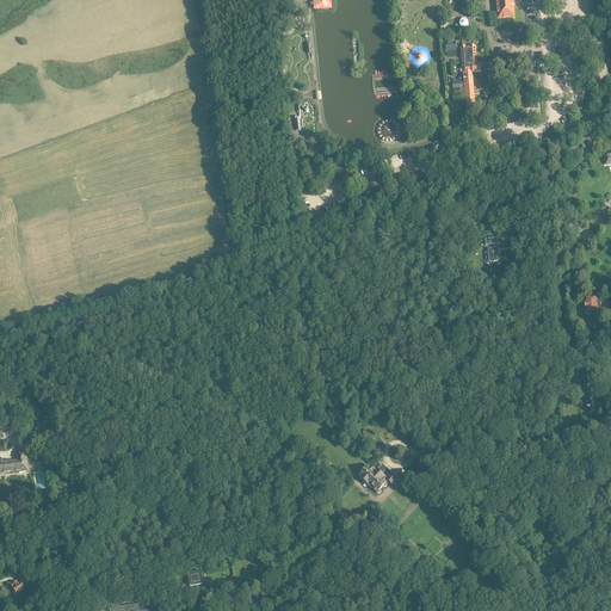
[(312,0),(312,10),(331,10),(331,0),(312,0)]
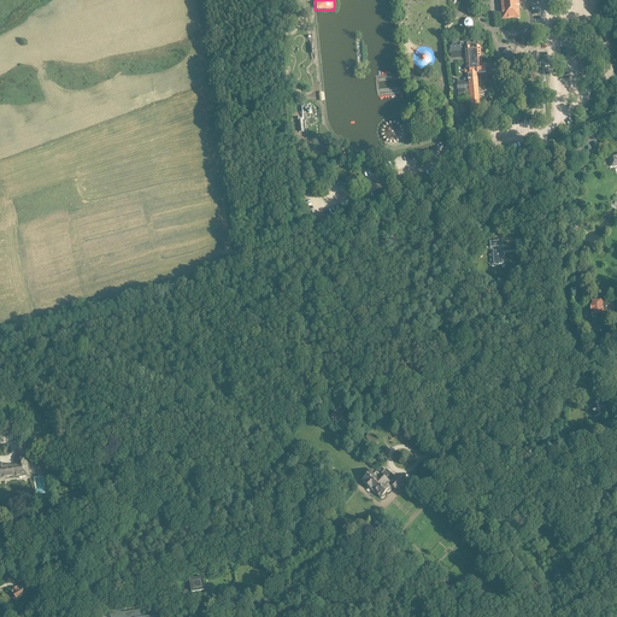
[(499,0),(501,21),(519,18),(518,6),(519,6),(518,1),(517,0),(499,0)]
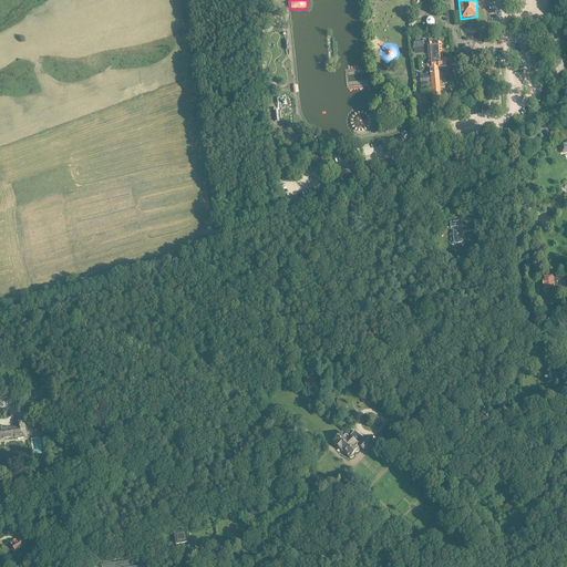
[(414,18),(406,27),(408,28),(410,29),(418,20),(416,19),(414,18)]
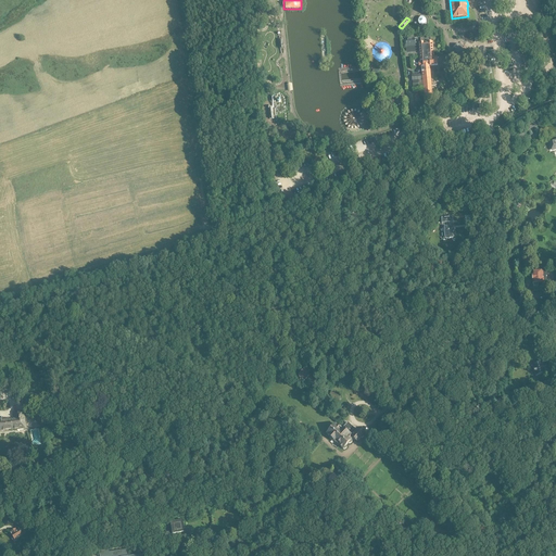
[(427,22),(427,21),(426,19),(425,17),(422,17),(420,17),(419,19),(418,20),(417,22),(418,24),(418,25),(419,26),(421,27),(424,26),(425,26),(426,25),(427,24),(427,22)]
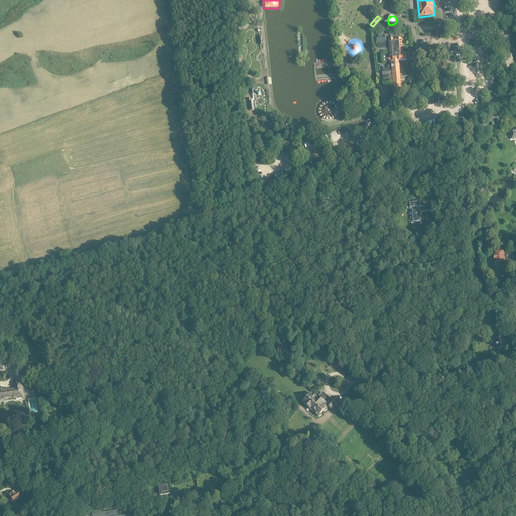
[(377,43),(401,41),(401,39),(399,39),(399,35),(399,34),(385,36),(376,36),(377,43)]
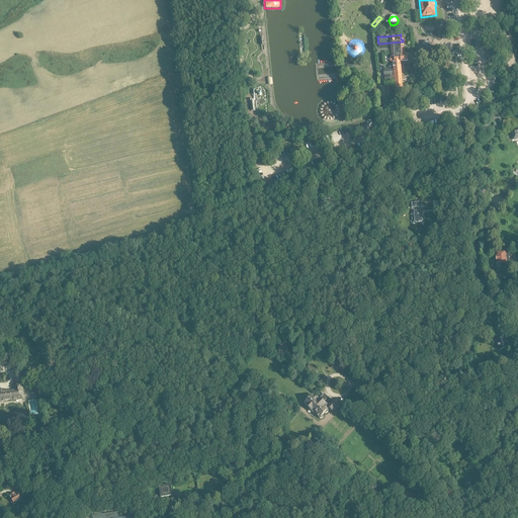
[(403,41),(378,44),(378,50),(375,50),(375,52),(376,54),(391,52),(391,57),(394,57),(394,62),(401,62),(408,61),(407,53),(404,53),(403,41)]
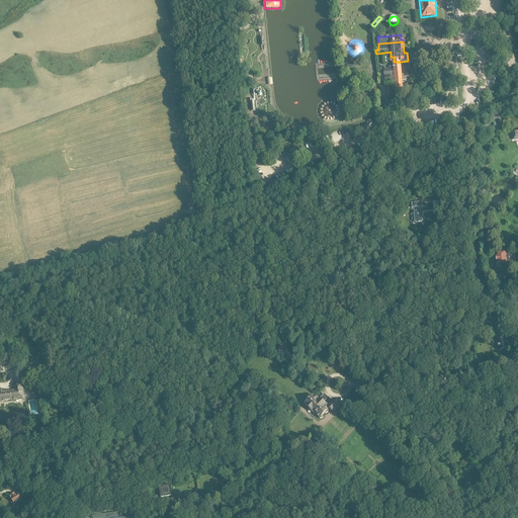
[(429,41),(422,45),(423,46),(424,49),(427,50),(430,48),(431,46),(430,41),(429,41)]
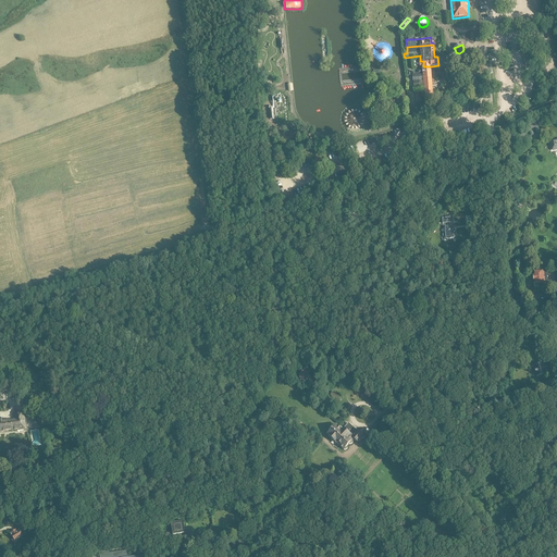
[(431,66),(423,66),(422,66),(422,74),(412,75),(415,89),(424,88),(425,102),(433,102),(431,66)]
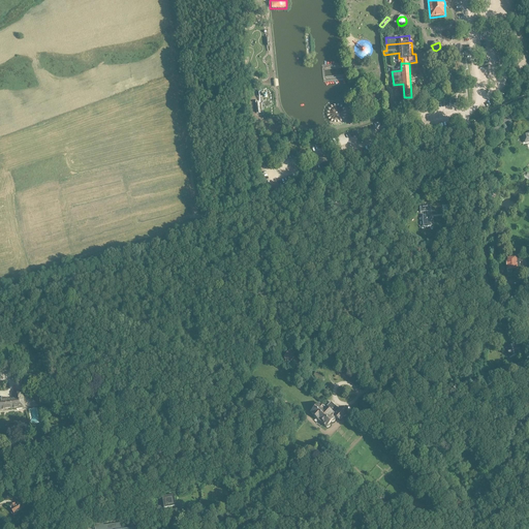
[(430,207),(419,208),(421,212),(425,212),(425,216),(424,216),(424,214),(421,214),(422,219),(422,220),(423,221),(423,225),(422,226),(422,228),(425,228),(426,227),(429,226),(431,228),(433,228),(433,225),(431,224),(431,221),(432,220),(432,219),(432,217),(431,217),(430,215),(428,215),(428,212),(431,212),(430,207)]
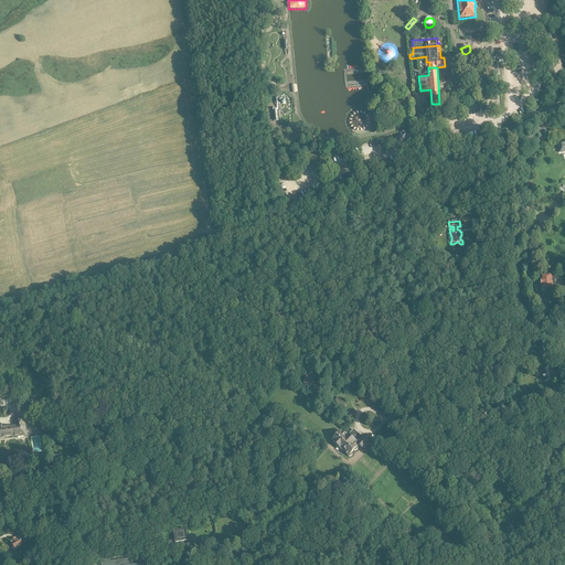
[(551,274),(544,274),(544,277),(540,277),(541,288),(542,288),(542,291),(546,291),(546,288),(552,288),(555,287),(555,280),(555,276),(553,276),(553,274),(551,274)]
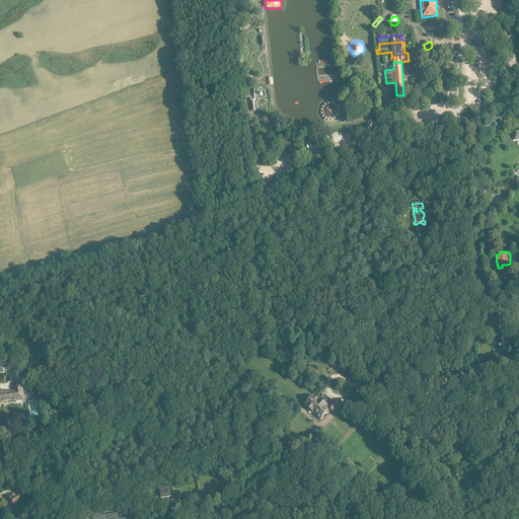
[(500,351),(509,348),(506,339),(495,342),(496,345),(498,344),(500,351)]
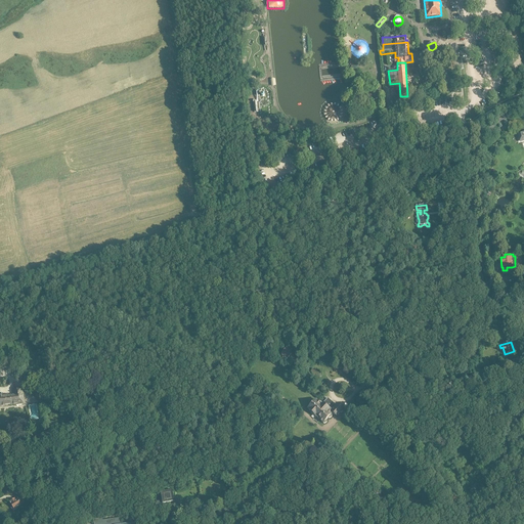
[(292,350),(288,348),(281,355),(282,358),(285,358),(289,360),(290,359),(292,360),(295,358),(291,353),(292,350)]
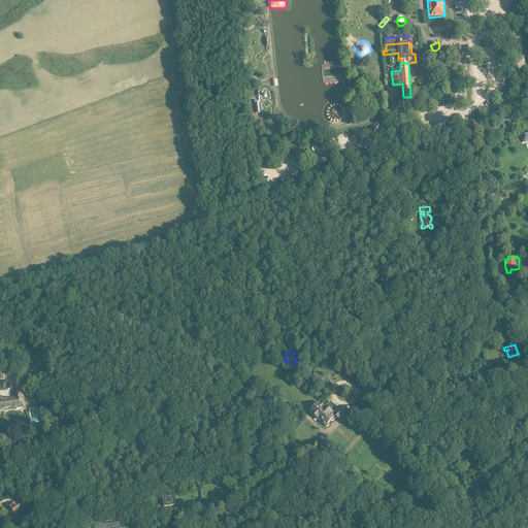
[(321,385),(325,376),(315,371),(310,380),(321,385)]
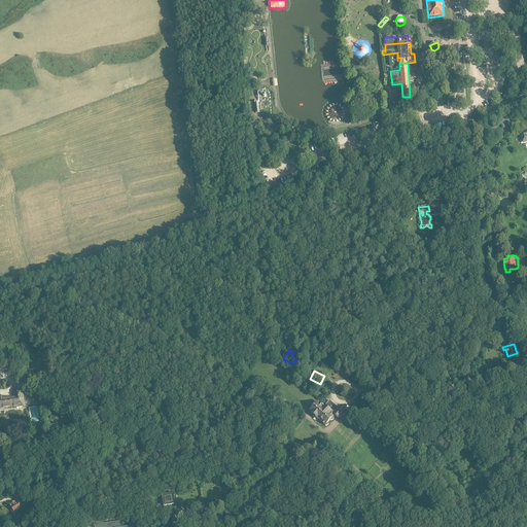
[(2,401),(0,401),(0,408),(22,406),(22,402),(24,402),(22,390),(16,391),(16,397),(8,398),(8,397),(4,398),(4,399),(1,399),(2,401)]
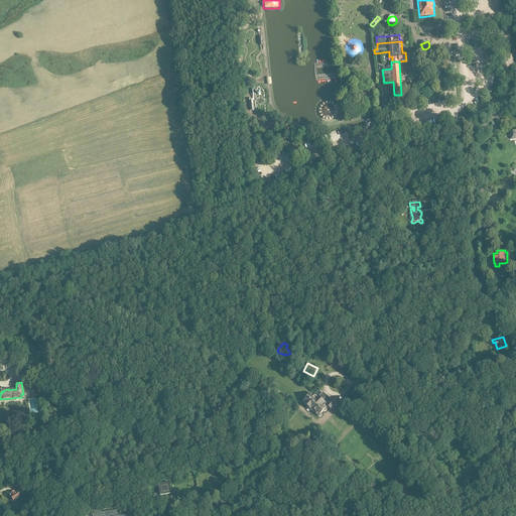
[(307,397),(303,403),(306,405),(306,406),(307,408),(308,408),(318,417),(320,417),(323,415),(321,413),(324,411),(326,411),(327,410),(327,408),(327,407),(328,406),(332,410),(335,406),(337,406),(338,405),(338,403),(333,398),(327,404),(325,402),(329,398),(323,392),(316,398),(311,394),(310,394),(309,394),(307,396),(307,397)]
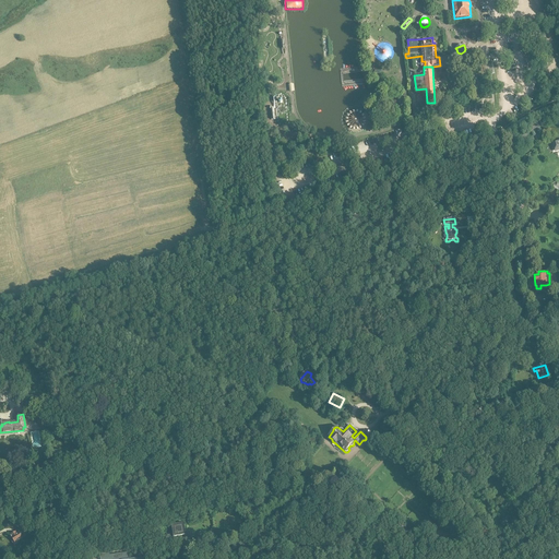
[(552,452),(557,447),(551,442),(547,448),(552,452)]
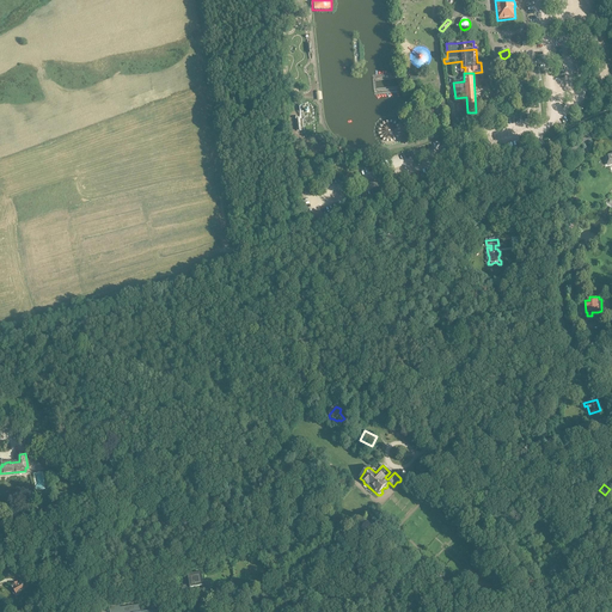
[(209,589),(208,585),(203,585),(201,573),(188,575),(189,586),(179,587),(181,594),(209,589)]
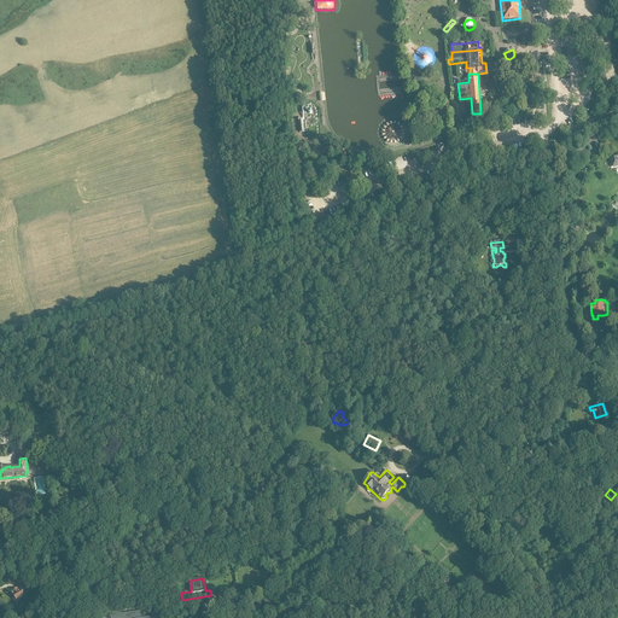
[(18,590),(17,588),(12,592),(13,593),(11,594),(12,595),(15,599),(13,600),(16,604),(19,601),(18,599),(25,595),(22,589),(18,590)]
